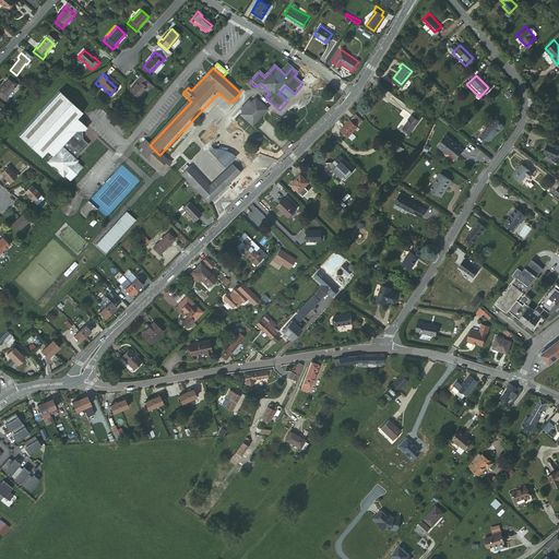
[(153,85),(151,84),(142,76),(139,80),(140,81),(131,92),(138,97),(146,86),(150,90),(153,85)]
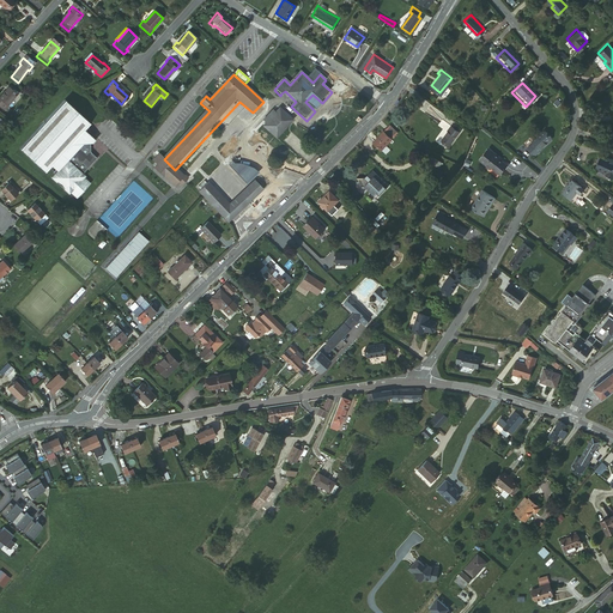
[(5,108),(14,96),(6,89),(0,96),(0,113),(2,114),(7,109),(5,108)]
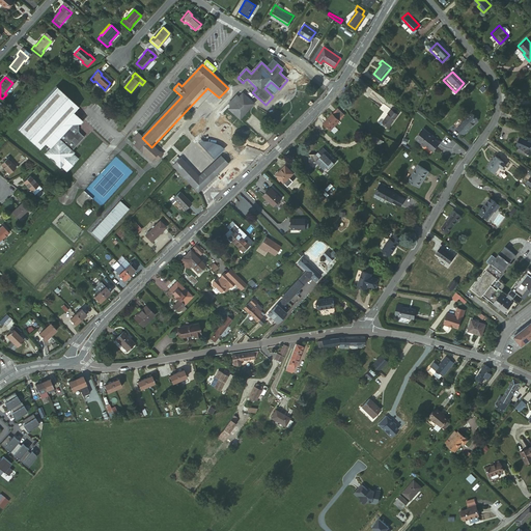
[(244,81),(254,90),(256,88),(247,79),(244,81)]
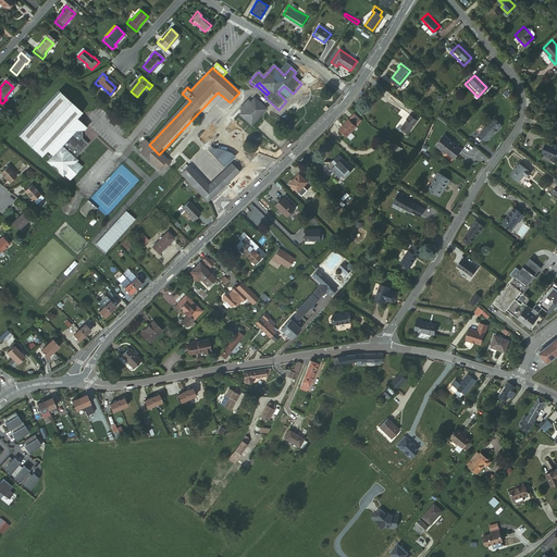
[(285,100),(293,94),(284,86),(277,93),(285,100)]
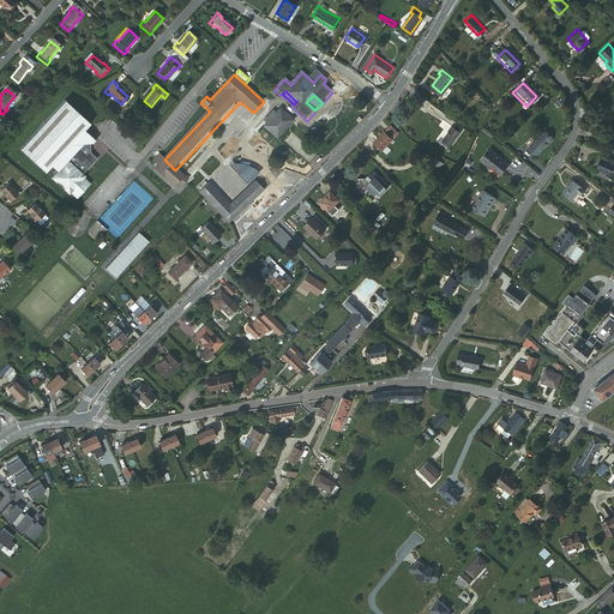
[(86,130),(92,122),(65,98),(22,149),(48,173),(54,166),(59,170),(54,178),(71,193),(72,192),(79,198),(92,182),(85,176),(86,175),(84,173),(98,157),(92,151),(92,148),(90,146),(90,143),(94,142),(97,139),(95,137),(86,130)]
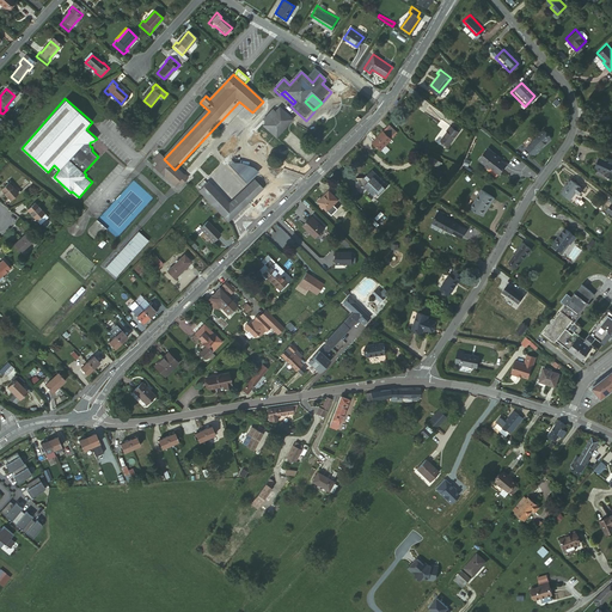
[(265,123),(275,112),(274,110),(263,122),(265,123)]
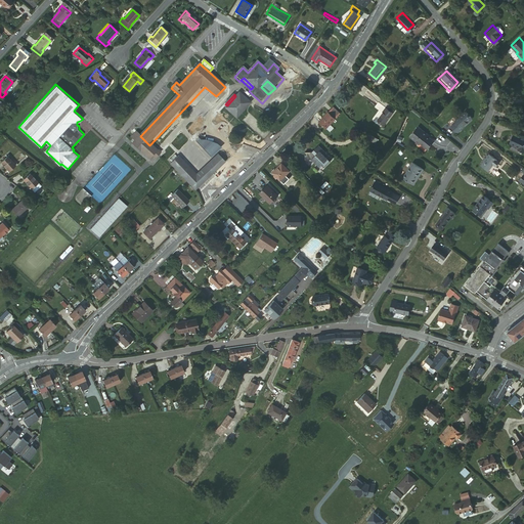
[(237,97),(235,96),(227,105),(228,107),(226,110),(237,120),(252,104),(241,94),(237,97)]
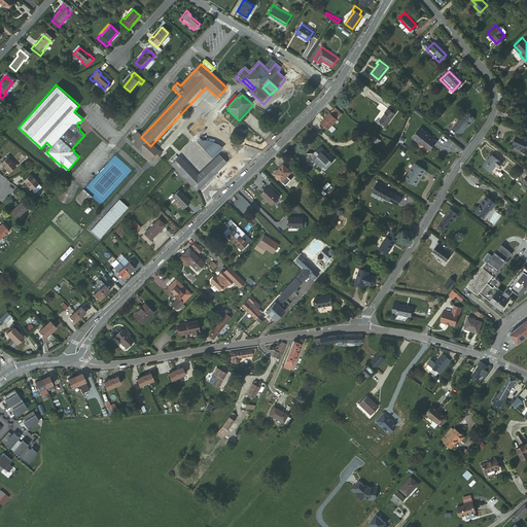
[(387,108),(379,102),(376,108),(384,113),(385,112),(387,108)]
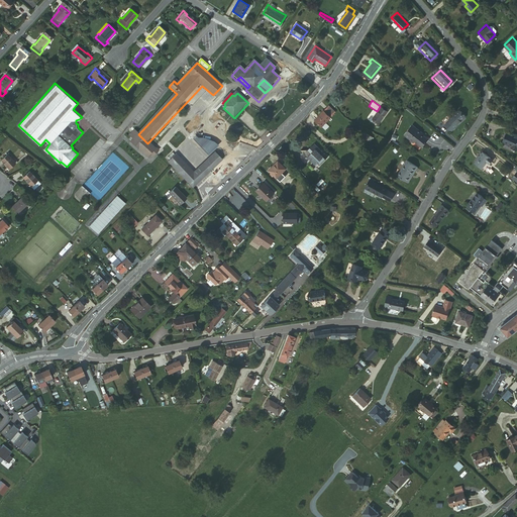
[(328,106),(323,112),(329,118),(331,116),(334,113),(328,106)]
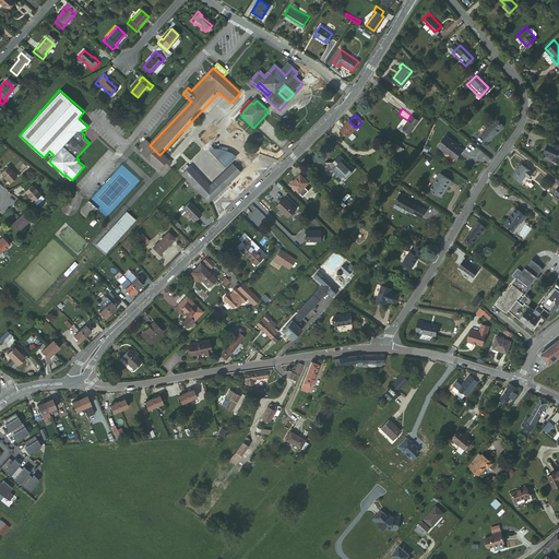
[(419,119),(411,115),(408,119),(409,120),(404,129),(411,133),(419,119)]
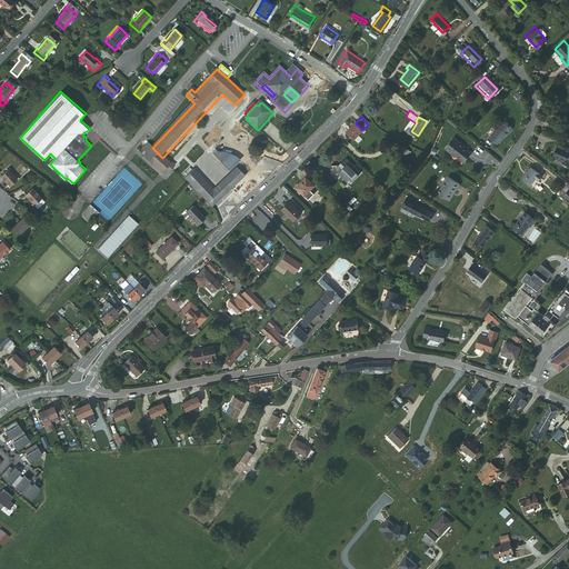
[(501,122),(491,132),(492,133),(487,139),(493,146),(497,143),(496,142),(508,130),(501,122)]
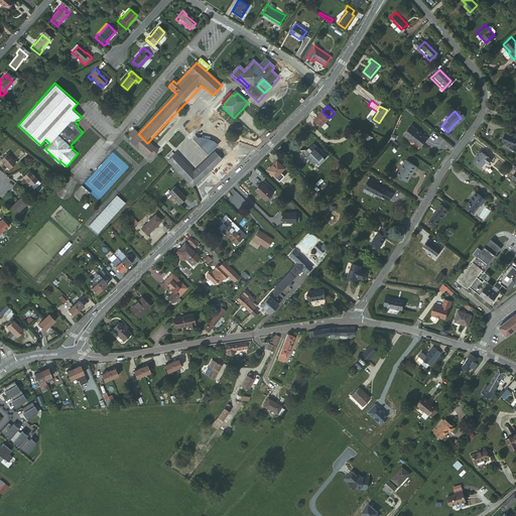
[(329,118),(323,112),(313,121),(319,127),(329,118)]
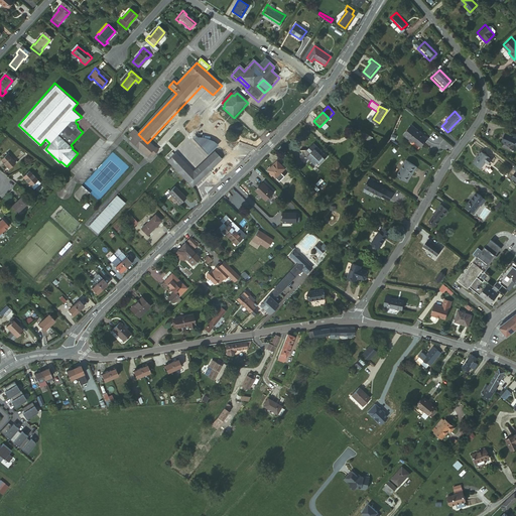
[(413,142),(420,148),(426,141),(419,135),(420,133),(411,126),(403,136),(412,144),(413,142)]
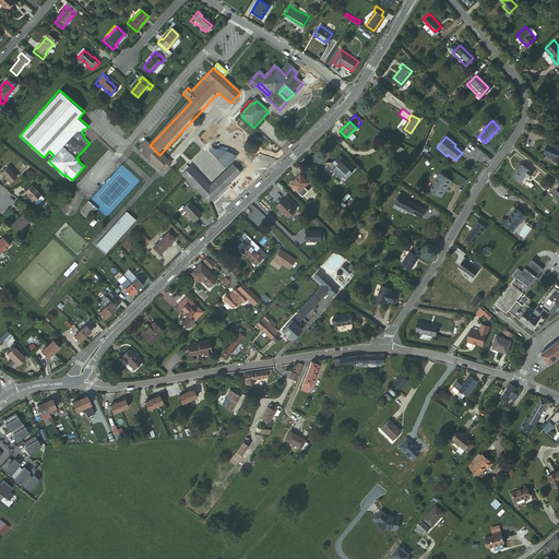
[(169,162),(161,154),(159,155),(150,145),(146,142),(141,149),(144,153),(143,155),(161,171),(164,168),(168,173),(174,165),(170,162),(169,162)]
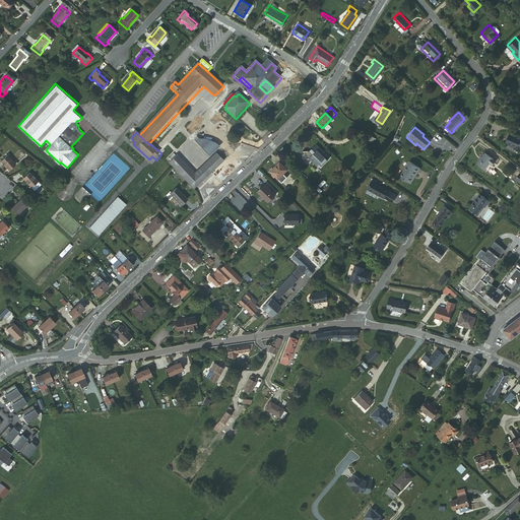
[(518,150),(519,145),(519,135),(518,135),(517,137),(514,136),(506,132),(504,137),(506,138),(504,142),(508,144),(509,142),(513,144),(511,147),(518,150)]
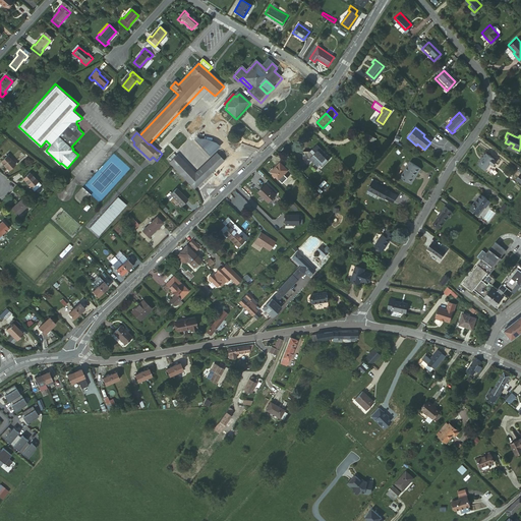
[(197,141),(213,158),(222,148),(217,145),(212,142),(206,141),(201,140),(197,141)]
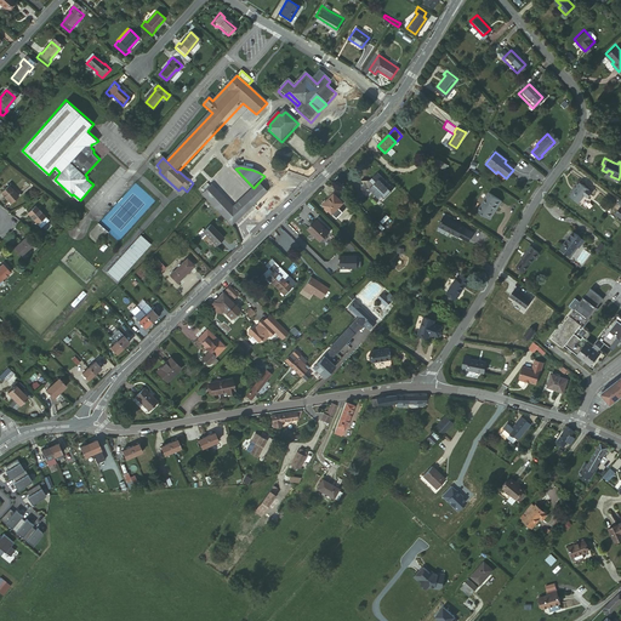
[(377,200),(387,191),(376,181),(380,178),(375,174),(365,183),(369,187),(366,189),(377,200)]
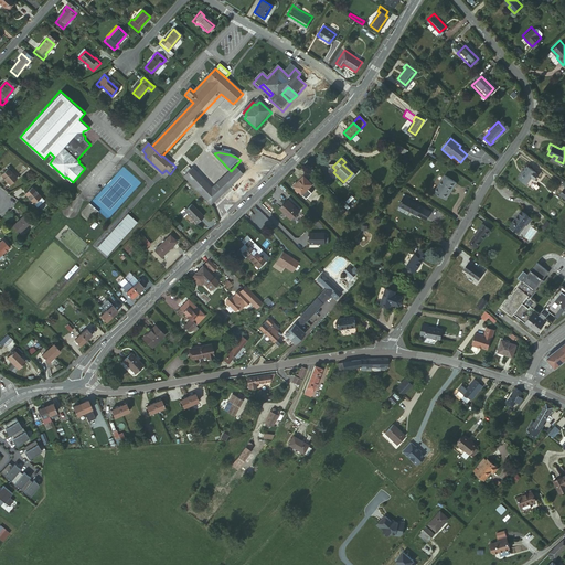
[(11,182),(18,174),(8,166),(1,172),(11,182)]
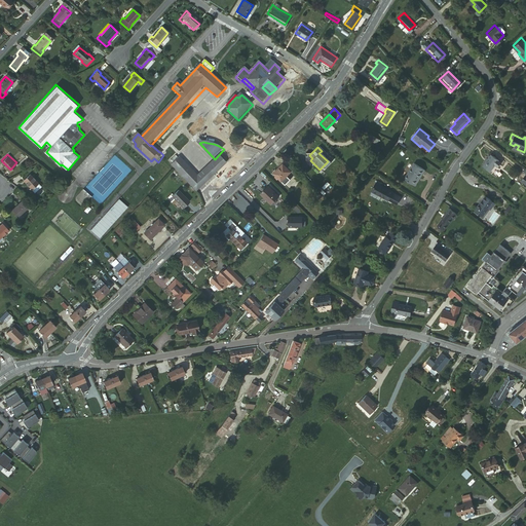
[(496,160),(497,159),(489,154),(488,156),(484,162),(482,166),(489,172),(494,164),(496,166),(499,162),(496,160)]
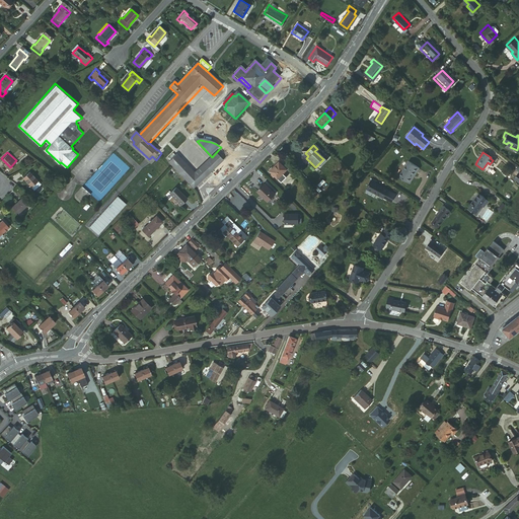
[(178,156),(170,164),(197,191),(226,161),(218,154),(197,174),(178,156)]
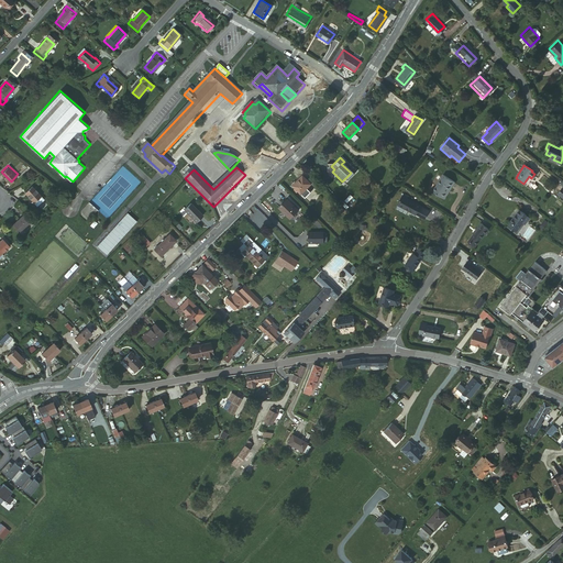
[(450,190),(454,183),(442,175),(431,190),(441,198),(448,188),(450,190)]
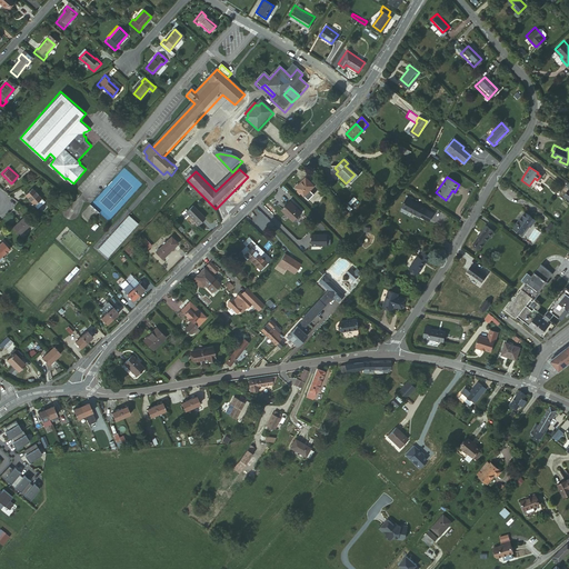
[(303,196),(309,191),(313,187),(313,186),(308,180),(306,178),(295,188),(303,196)]
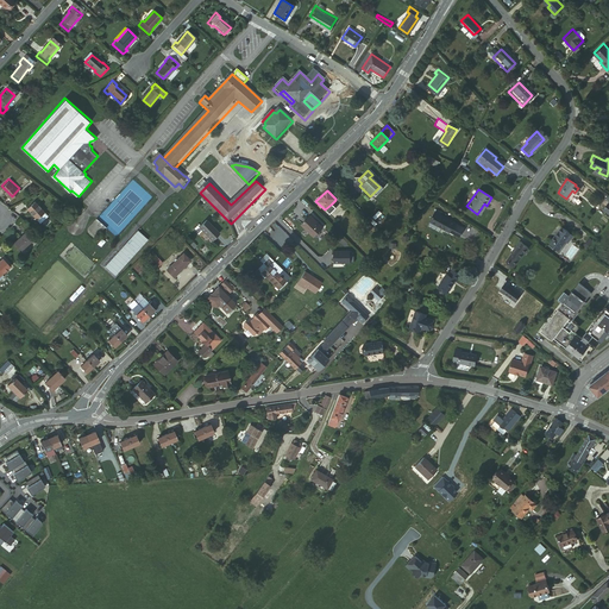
[(39,217),(46,211),(36,200),(29,207),(39,217)]
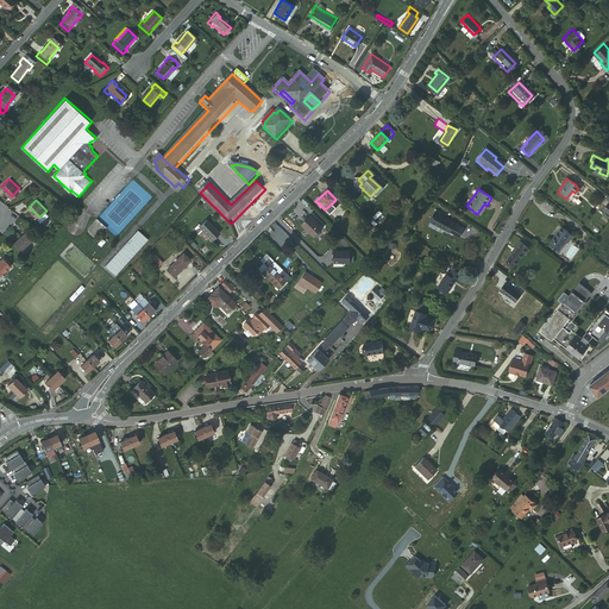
[(336,209),(331,205),(325,209),(330,215),(336,209)]
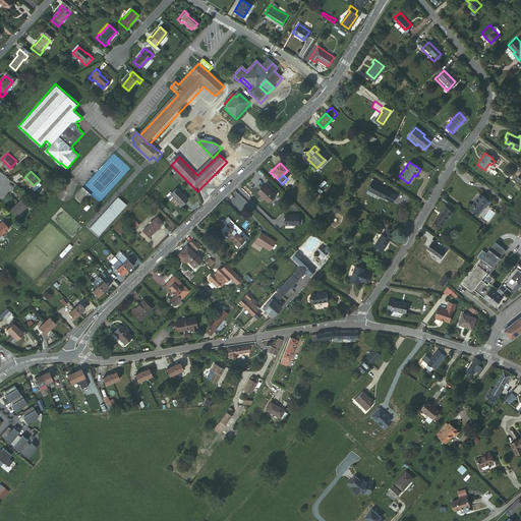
[(40,180),(34,185),(37,189),(43,182),(40,180)]
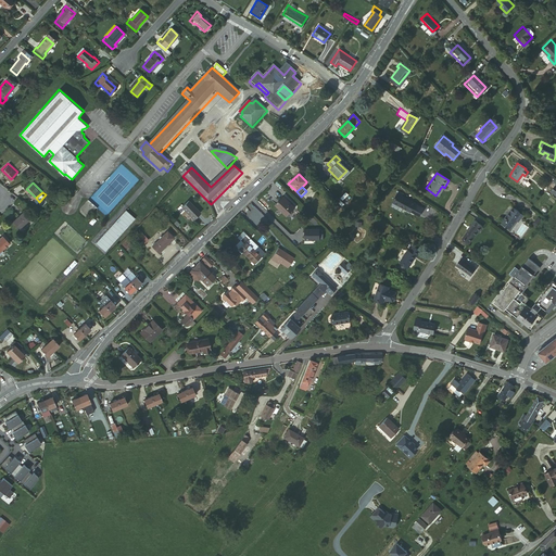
[(390,202),(404,209),(409,212),(414,204),(414,203),(409,200),(408,202),(400,197),(401,196),(394,193),(390,202)]
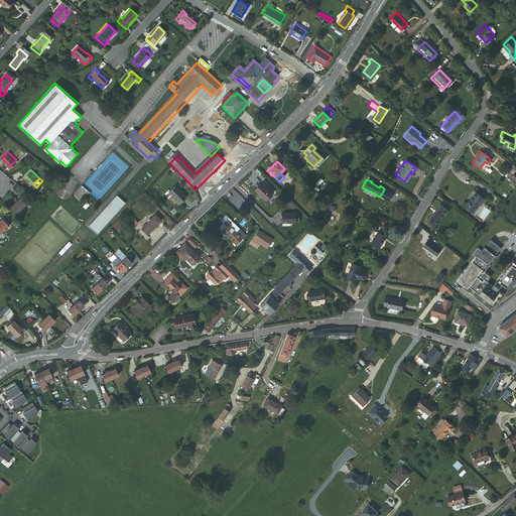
[(265,200),(272,192),(263,183),(255,189),(265,200)]
